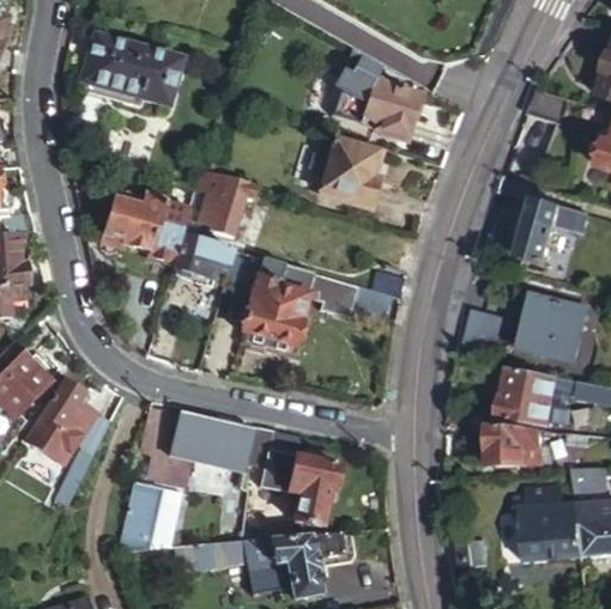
[(11,7),(0,4),(0,56),(7,36),(1,34),(11,7)]
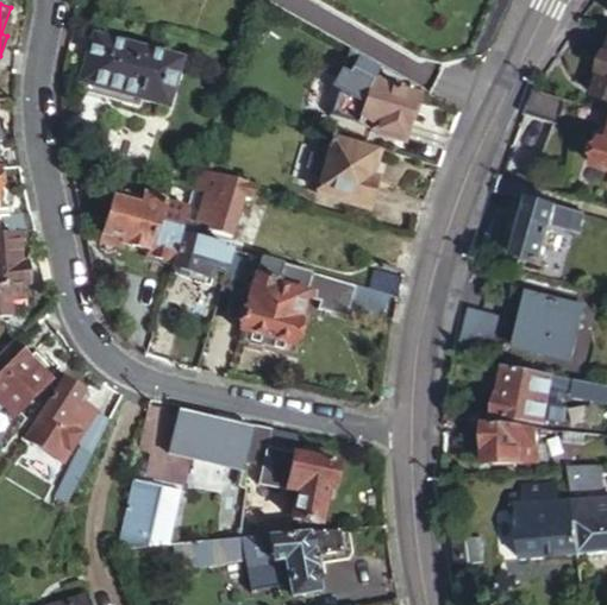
[(95,32),(81,86),(143,102),(144,96),(170,102),(182,56),(95,32)]
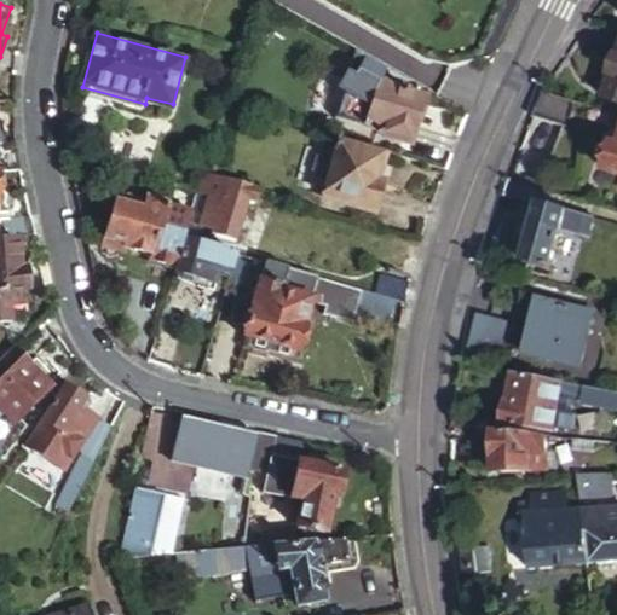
[(338,116),(364,123),(378,82),(350,74),(338,116)]
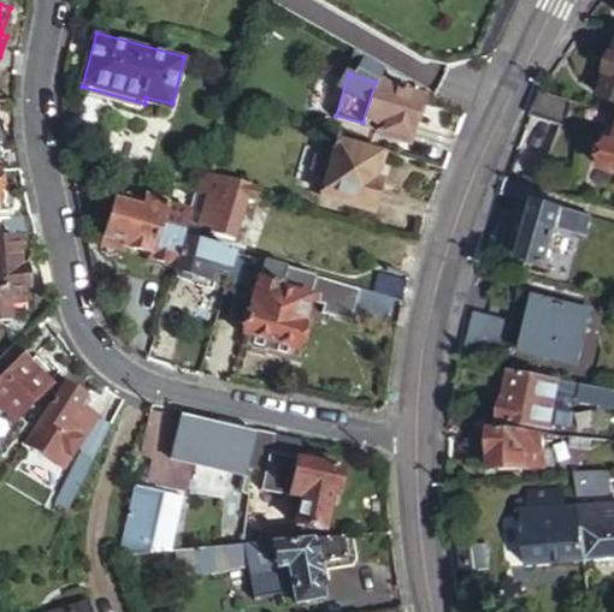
[(376,82),(362,123),(408,137),(413,117),(419,118),(426,95),(376,82)]
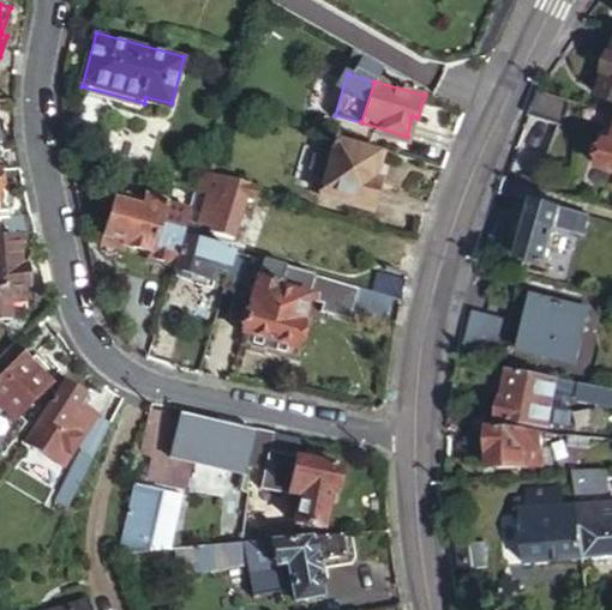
[(573,100),(540,89),(527,113),(563,125),(573,100)]
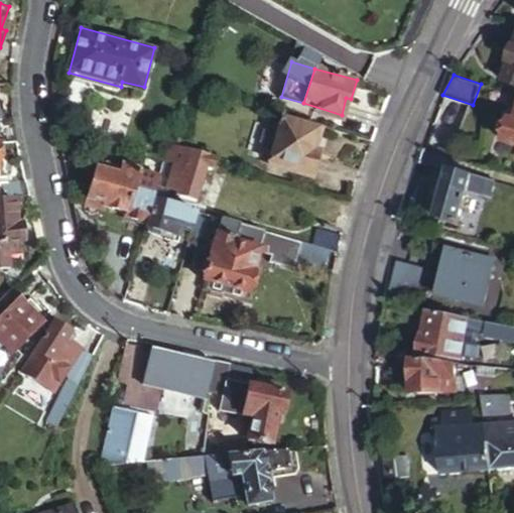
[(281,117),(268,160),(310,172),(316,149),(309,147),(315,126),(281,117)]
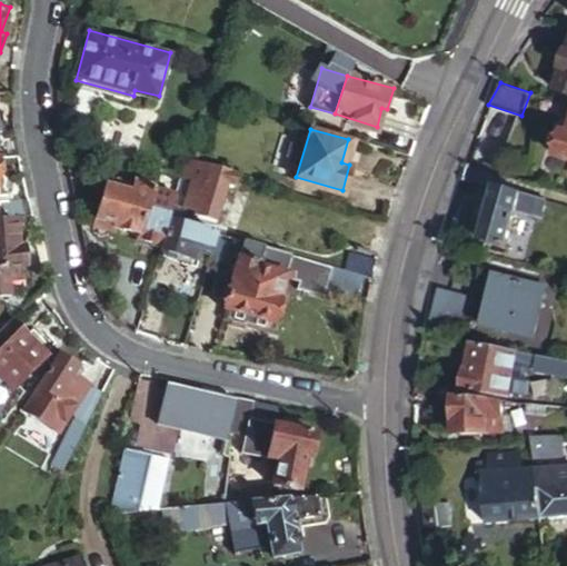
[(197,149),(195,160),(211,165),(214,154),(197,149)]
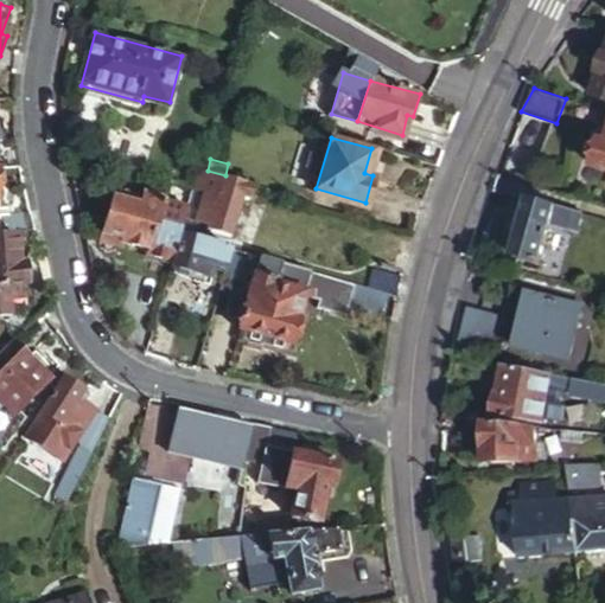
[(250,193),(253,183),(225,175),(208,171),(202,170),(197,183),(209,186),(201,216),(211,218),(211,223),(233,229),(242,191),(250,193)]
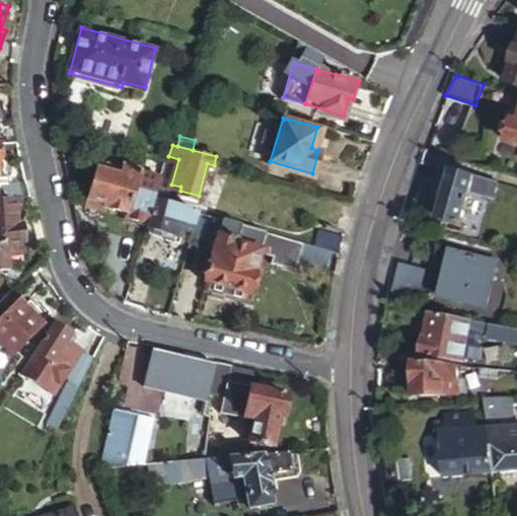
[(100,163),(91,195),(107,199),(106,203),(130,209),(131,207),(143,165),(126,160),(124,170),(100,163)]
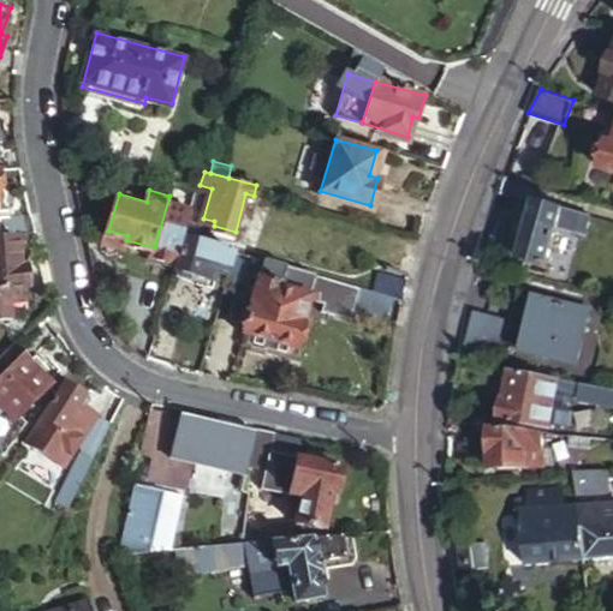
[(195,203),(170,196),(155,245),(179,252),(185,234),(188,227),(195,203)]
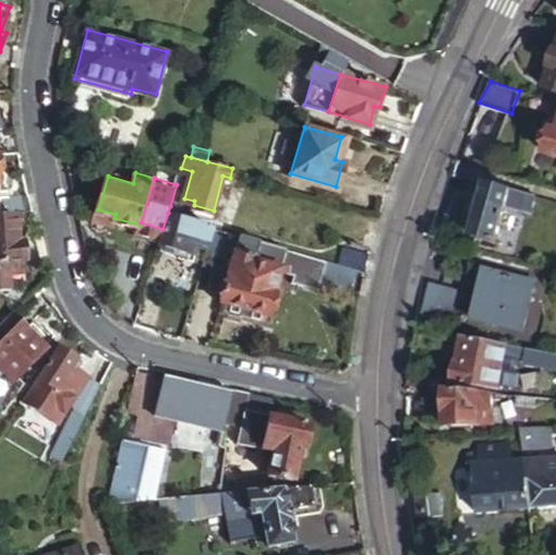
[(510,186),(485,180),(471,233),(496,241),(505,204),(510,186)]
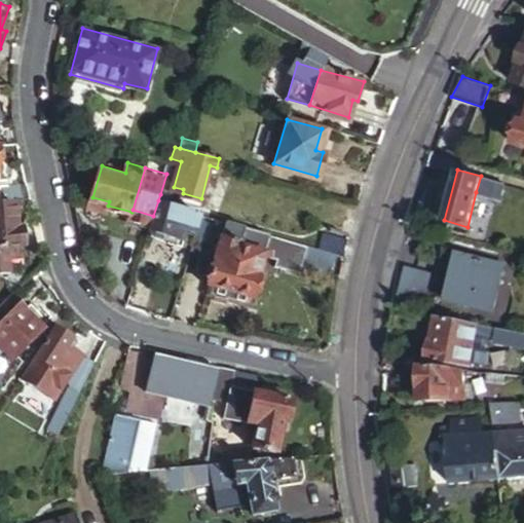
[(501,198),(506,183),(481,176),(476,192),(501,198)]
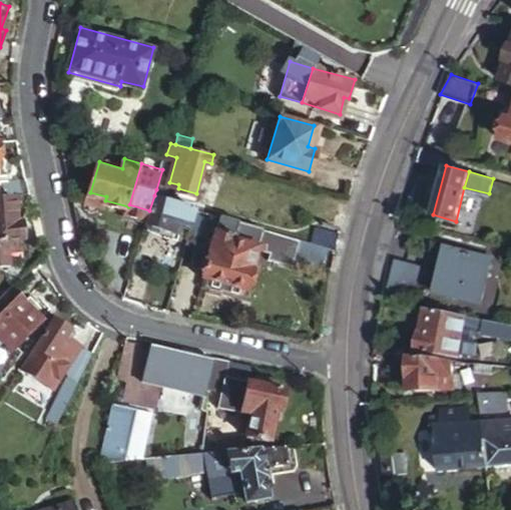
[(6,195),(33,193),(29,177),(4,179),(6,195)]
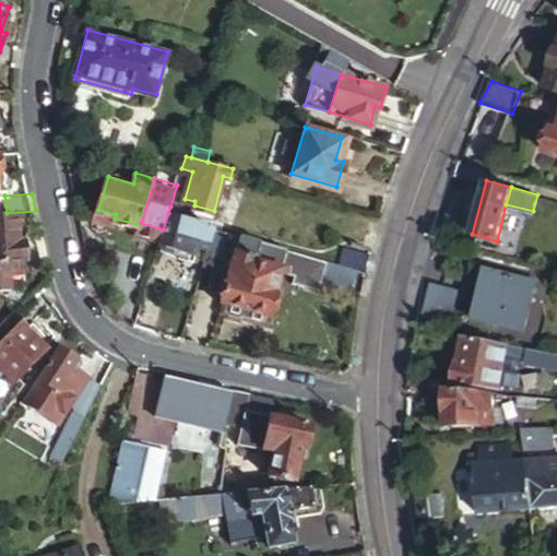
[(170,206),(168,213),(177,215),(179,209),(170,206)]
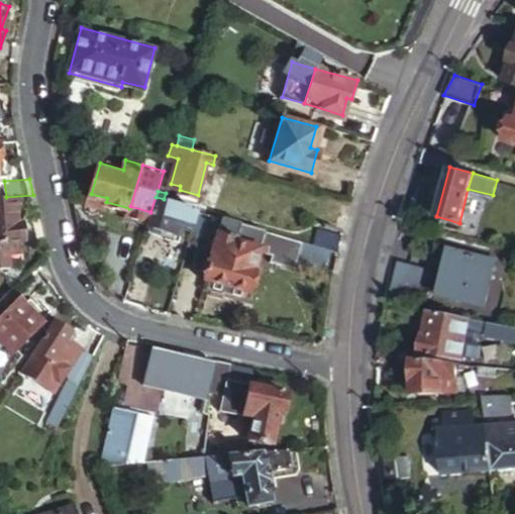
[(107,198),(91,194),(88,204),(105,208),(106,202),(107,198)]
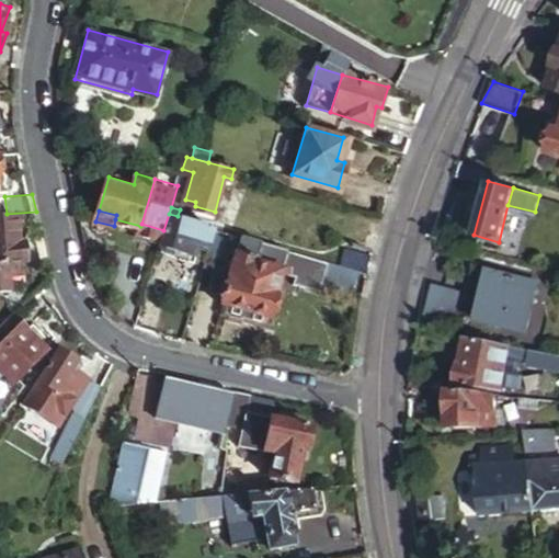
[(169,214),(163,230),(162,234),(161,237),(160,242),(190,252),(196,230),(212,235),(215,226),(178,216),(169,214)]
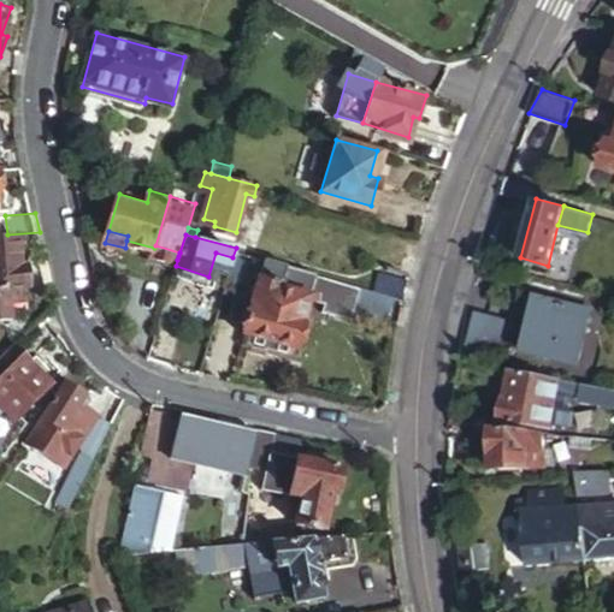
[(0,321),(13,320),(12,304),(11,290),(25,290),(30,290),(28,266),(21,266),(19,237),(0,238),(0,321)]
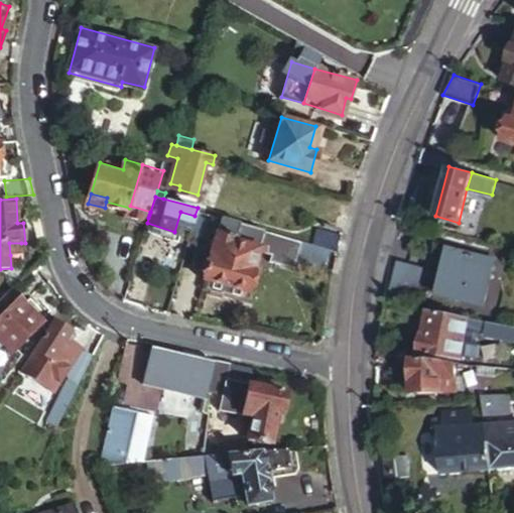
[(150,212),(130,206),(129,208),(128,212),(148,218),(149,215),(150,212)]
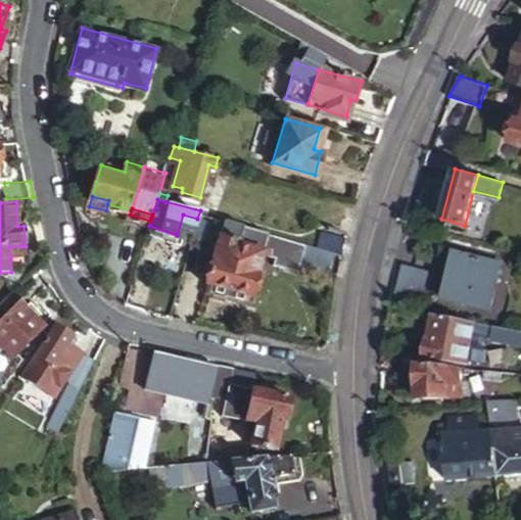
[(254,294),(265,254),(262,254),(269,232),(269,229),(226,217),(225,219),(206,280),(210,281),(207,290),(214,291),(212,296),(222,298),(223,293),(245,301),(248,292),(254,294)]
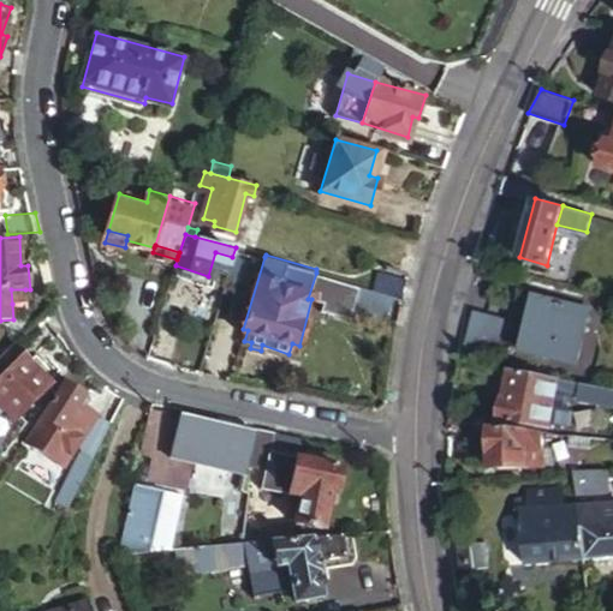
[(402,298),(406,280),(379,271),(374,289),(402,298)]
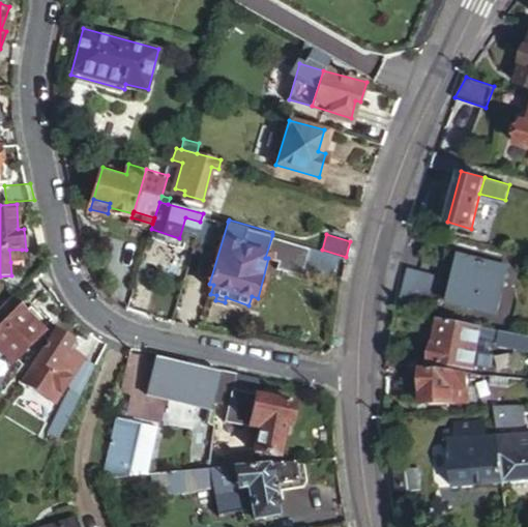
[(304,276),(312,247),(272,235),(265,258),(268,258),(275,260),(273,267),(304,276)]
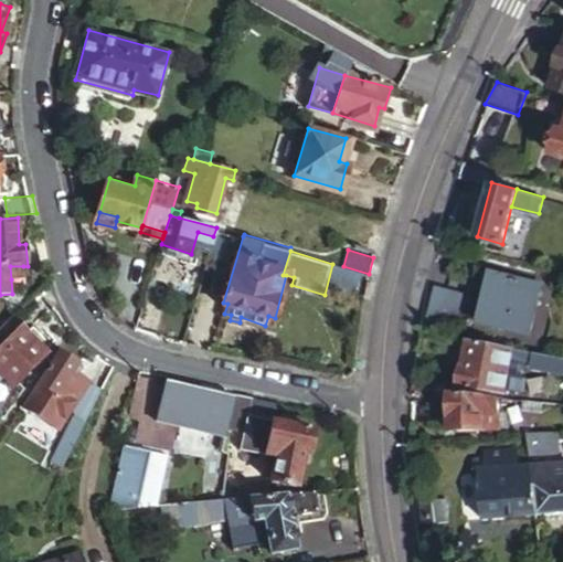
[(24,278),(23,266),(10,266),(11,279),(24,278)]
